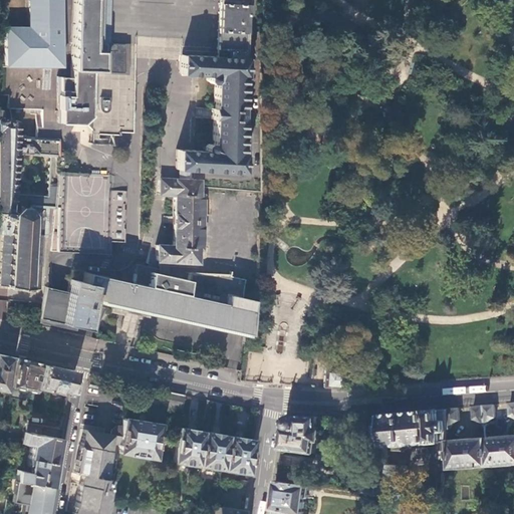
[(0,65),(4,66),(4,64),(6,64),(4,93),(9,94),(7,107),(16,107),(22,108),(25,108),(42,109),(41,117),(58,118),(59,76),(59,66),(61,66),(61,64),(61,0),(28,0),(28,27),(0,27),(0,65)]
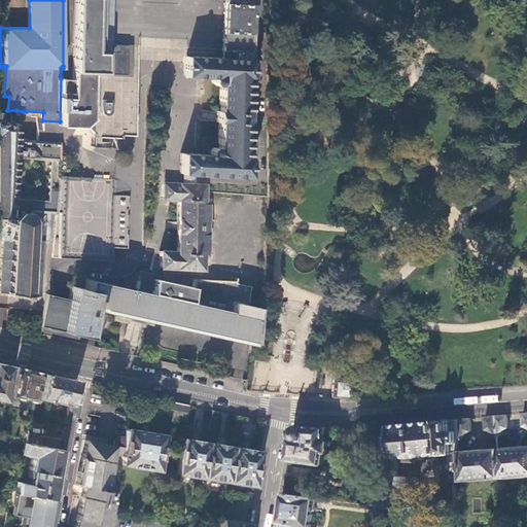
[(84,126),(91,133),(91,136),(117,138),(117,135),(133,136),(136,80),(137,60),(138,44),(96,41),(98,0),(223,0),(221,41),(221,49),(221,58),(186,56),(185,56),(184,62),(183,75),(204,76),(214,77),(213,78),(213,82),(215,84),(218,84),(220,83),(218,110),(216,110),(216,116),(216,121),(217,121),(216,148),(215,147),(212,147),(208,150),(209,153),(210,154),(198,153),(179,152),(178,173),(180,173),(180,183),(162,182),(161,199),(170,199),(177,199),(176,221),(176,225),(176,230),(175,251),(167,250),(157,250),(157,267),(199,269),(200,254),(203,254),(205,200),(202,199),(203,185),(185,184),(186,173),(244,176),(245,156),(243,156),(248,78),(250,79),(251,59),(231,58),(231,50),(250,51),(252,14),(253,4),(252,4),(252,0),(76,0),(73,78),(66,78),(61,78),(60,121),(60,126),(65,126),(83,127),(84,126)]
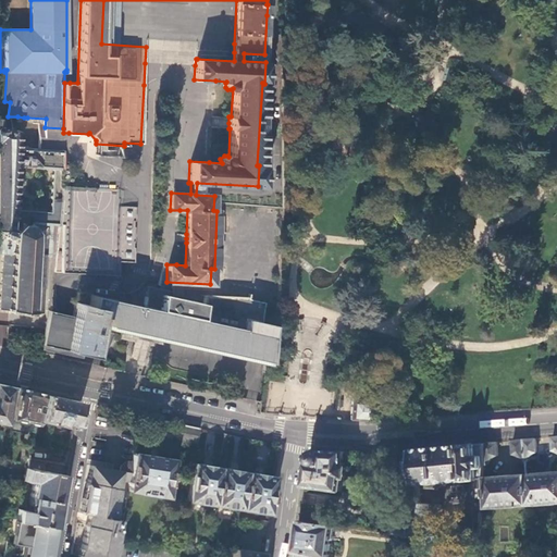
[(148,63),(147,78),(160,79),(161,64),(148,63)]
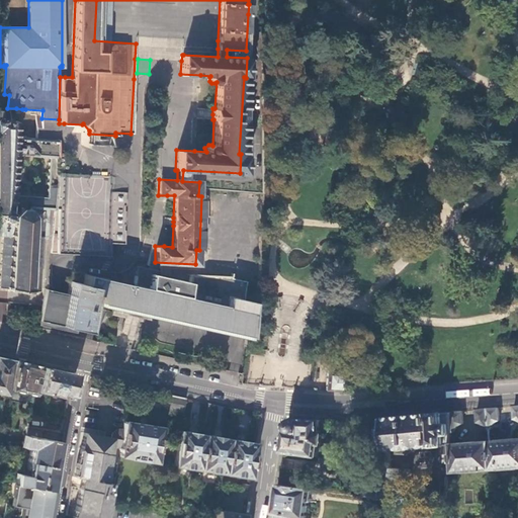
[(2,119),(0,116),(0,203),(17,205),(20,205),(29,205),(48,207),(48,209),(55,210),(58,184),(58,172),(59,140),(36,139),(15,137),(17,121),(14,120),(14,118),(8,118),(8,121),(2,121),(2,119)]
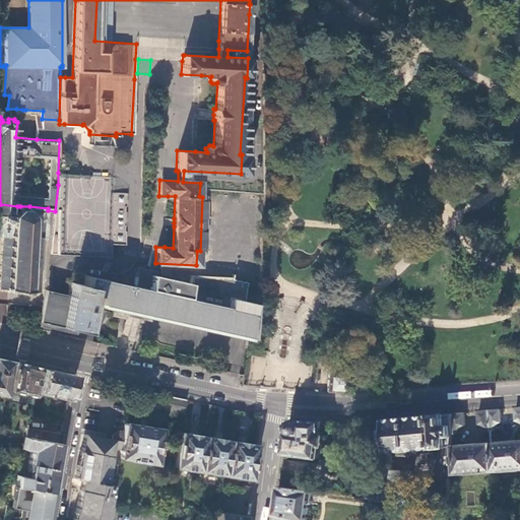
[(111,176),(58,173),(58,185),(55,211),(51,254),(111,258),(111,244),(117,244),(125,244),(126,231),(125,231),(125,225),(126,225),(127,211),(126,211),(126,205),(127,206),(128,192),(110,191),(111,186),(111,176)]
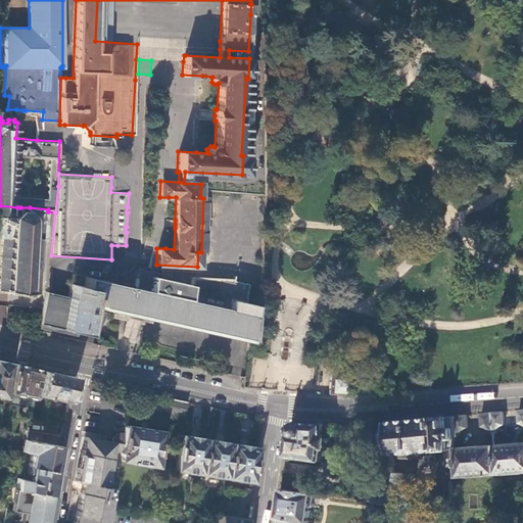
[(17,207),(0,205),(0,236),(1,236),(2,235),(1,223),(0,222),(0,214),(8,215),(8,217),(9,217),(9,215),(11,215),(13,217),(18,211),(17,207)]
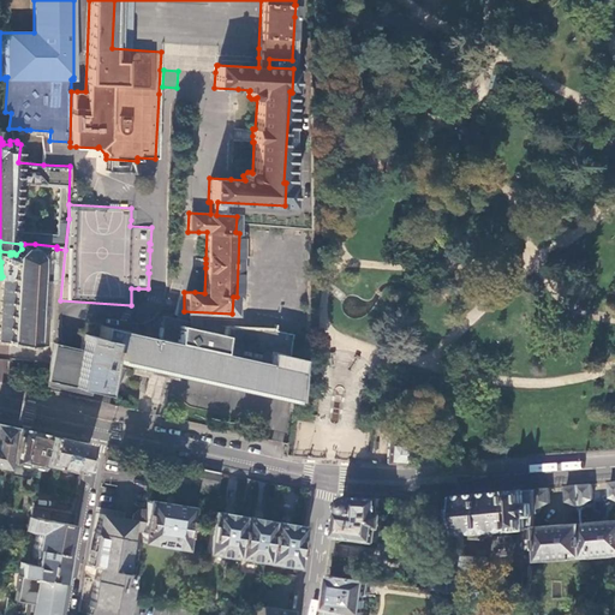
[(54,282),(57,249),(57,246),(35,244),(34,248),(24,248),(24,244),(21,244),(22,249),(16,255),(13,252),(11,252),(11,255),(10,255),(9,262),(12,263),(12,266),(13,266),(12,278),(3,276),(1,278),(0,296),(0,340),(7,341),(6,345),(9,345),(10,342),(11,342),(11,341),(29,344),(30,345),(30,347),(33,347),(33,344),(42,345),(47,300),(49,282),(54,282)]
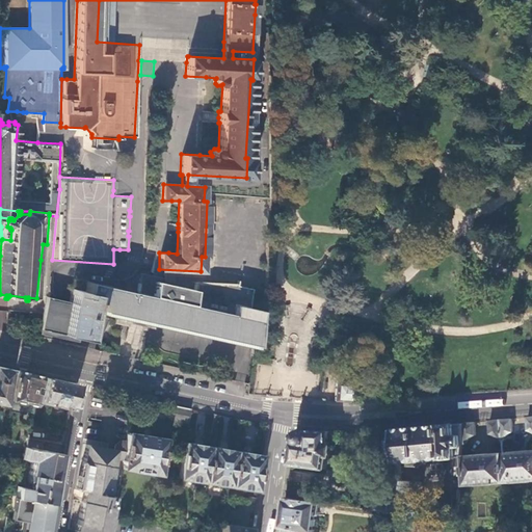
[(0,225),(1,227),(2,239),(10,240),(11,230),(10,230),(10,228),(7,227),(8,220),(8,218),(0,217),(0,225)]
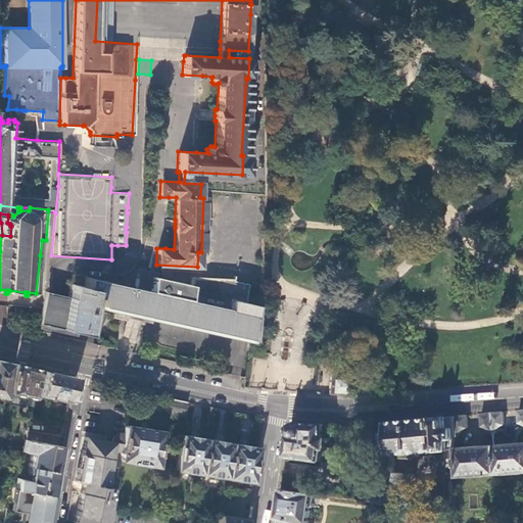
[(75,331),(84,333),(92,301),(99,303),(98,304),(139,313),(250,338),(255,303),(242,300),(246,283),(232,280),(232,279),(192,276),(190,283),(168,278),(168,279),(142,274),(138,273),(137,277),(134,286),(95,278),(94,279),(85,277),(83,286),(69,283),(66,296),(59,295),(44,292),(41,307),(38,327),(74,335),(75,331)]
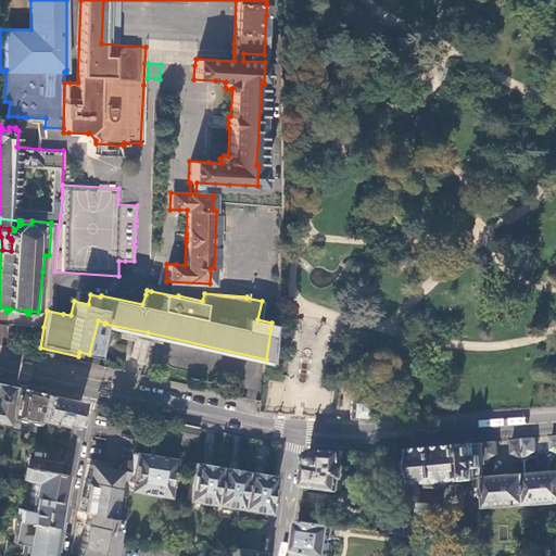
[(342,382),(367,386),(367,378),(343,375),(342,382)]
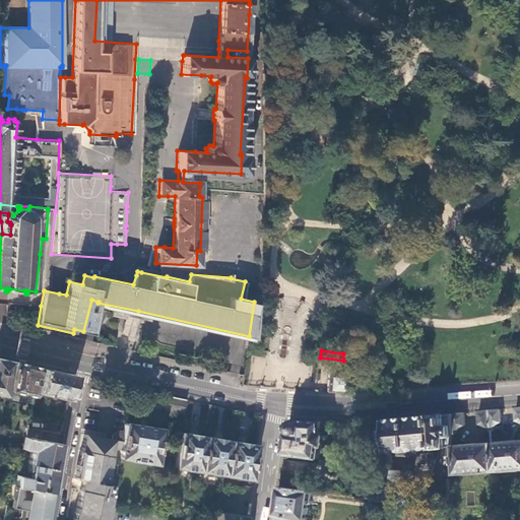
[(0,394),(4,395),(11,361),(0,358),(0,394)]
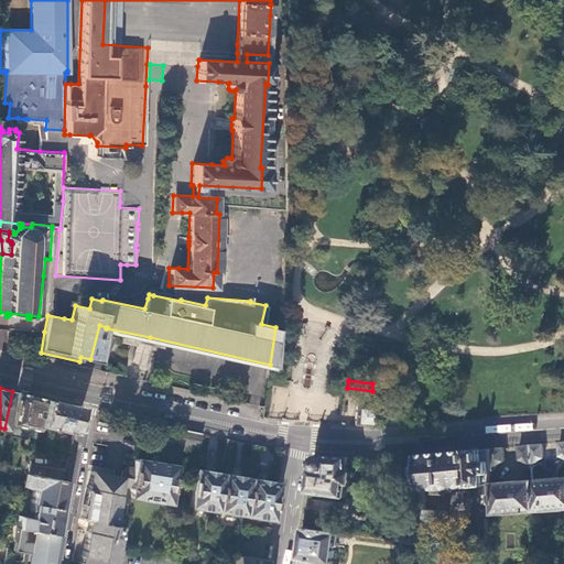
[(44,398),(17,392),(11,424),(36,430),(38,425),(44,398)]
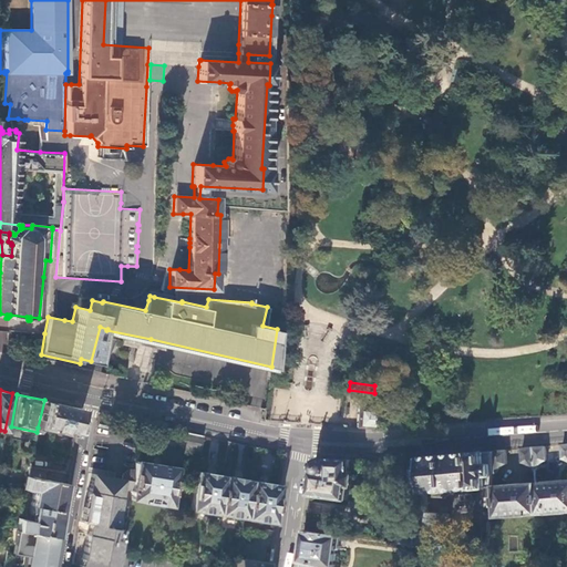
[(81,409),(44,400),(38,428),(75,435),(79,421),(78,421),(81,409)]
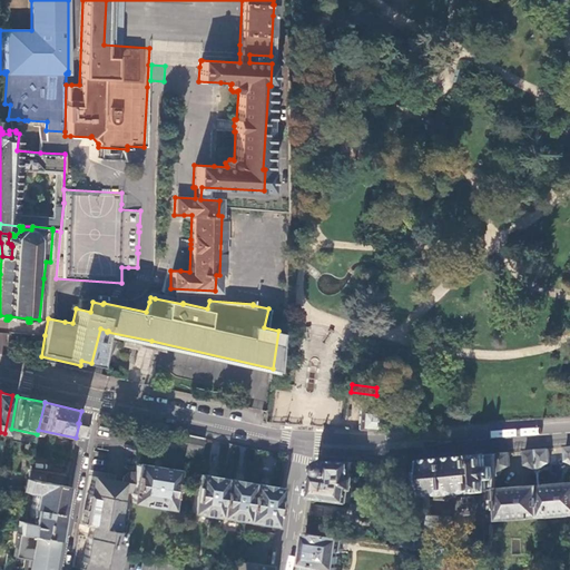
[(362,430),(375,431),(377,410),(361,408),(357,429),(357,430),(362,430)]
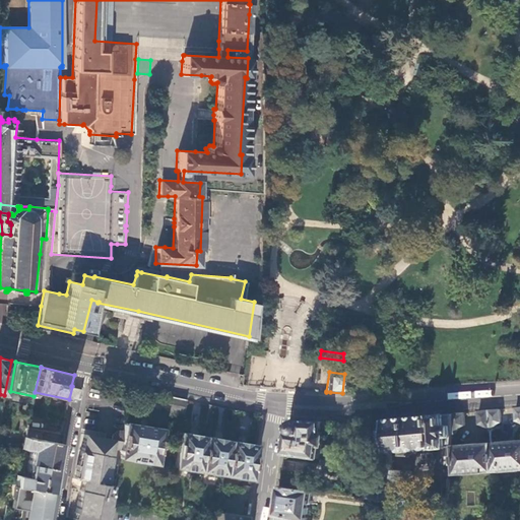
[(166,409),(184,413),(186,399),(169,395),(166,409)]
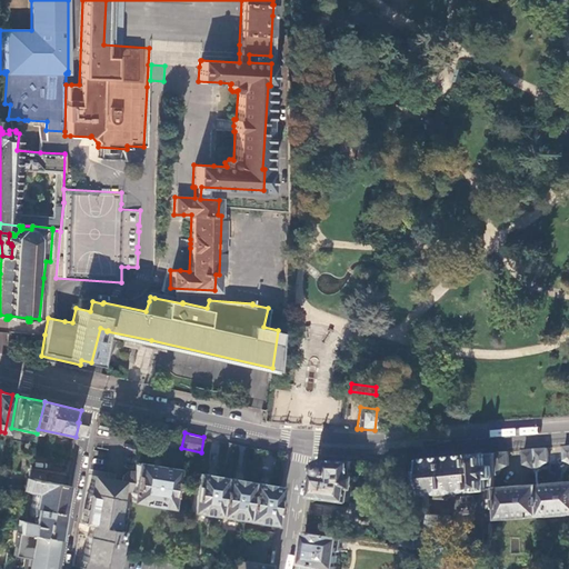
[(537,449),(539,471),(540,468),(541,467),(542,466),(546,463),(549,461),(550,461),(548,448),(537,449)]
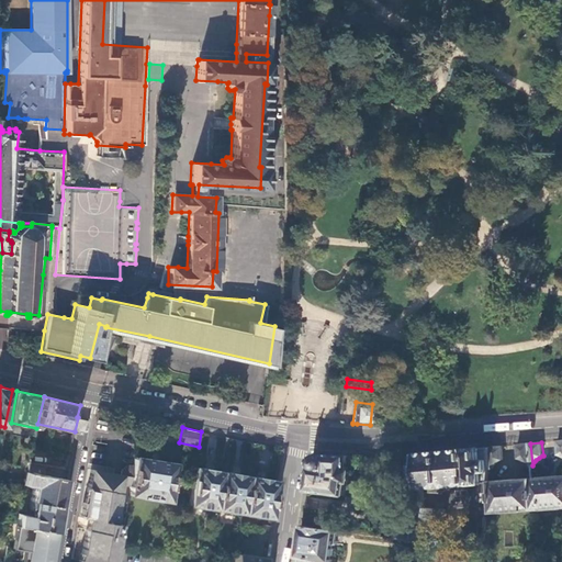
[(531,463),(532,465),(530,444),(519,444),(519,459),(521,459),(524,459),(526,460),(528,461),(529,462),(531,463)]
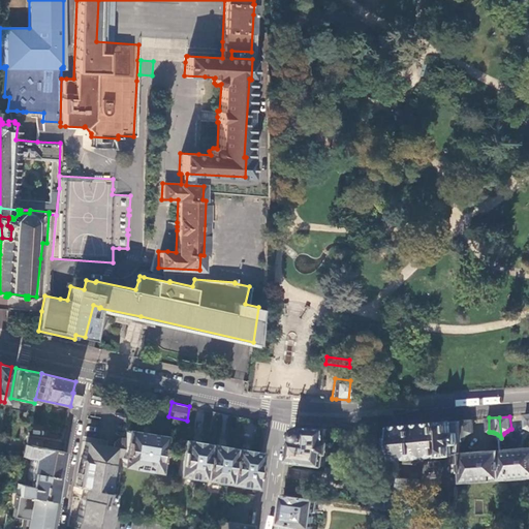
[(462,421),(463,441),(464,442),(465,440),(466,439),(467,438),(468,436),(469,435),(470,434),(472,433),(474,433),(474,419),(462,421)]
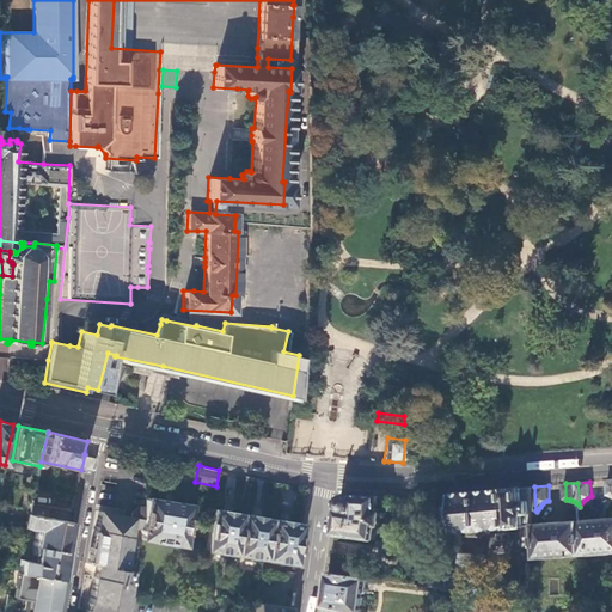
[(460,532),(533,526),(536,510),(534,487),(501,489),(457,493),(460,532)]
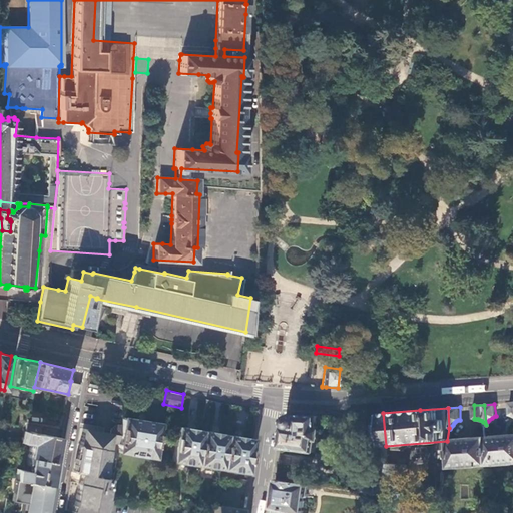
[(318,429),(321,416),(305,415),(294,414),(292,414),(292,415),(289,416),(288,417),(287,418),(286,419),(286,420),(285,421),(281,448),(297,450),(297,449),(315,452),(316,439),(319,440),(321,429),(318,429)]
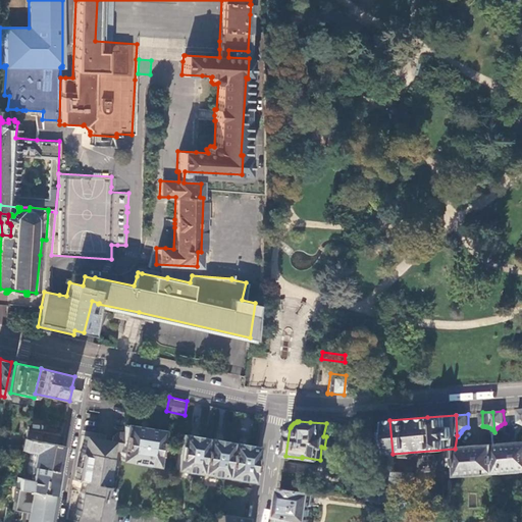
[(77,492),(72,521),(103,521),(109,489),(105,488),(110,458),(109,458),(111,451),(121,453),(120,460),(156,465),(162,431),(125,424),(124,433),(120,432),(113,437),(112,441),(102,440),(96,439),(83,437),(74,482),(81,483),(80,492),(77,492)]
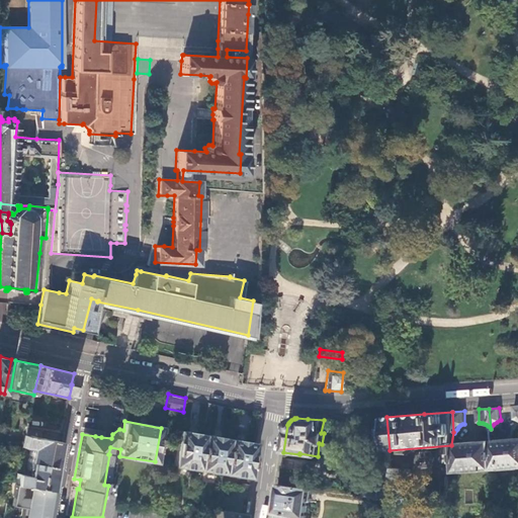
[(41,430),(26,427),(24,434),(40,437),(41,430)]
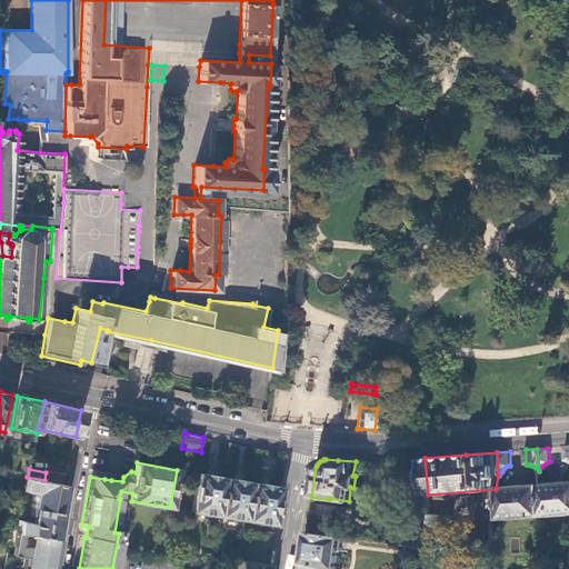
[(198,472),(192,511),(219,516),(225,477),(198,472)]
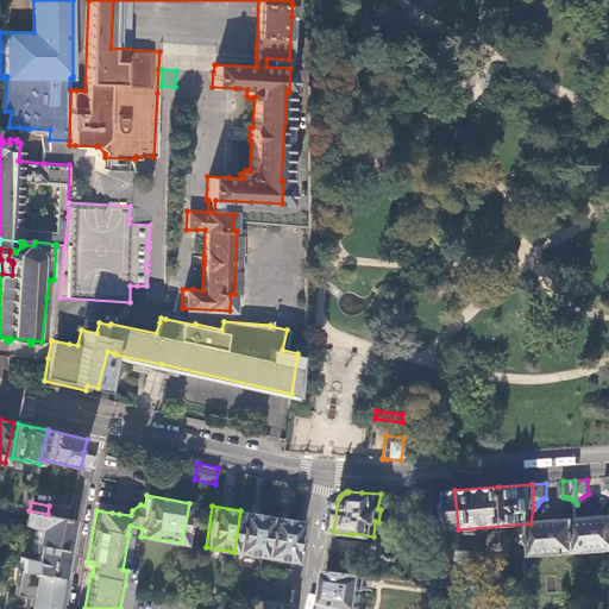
[(71,519),(48,514),(29,510),(26,525),(37,527),(31,559),(22,557),(19,567),(62,576),(71,519)]
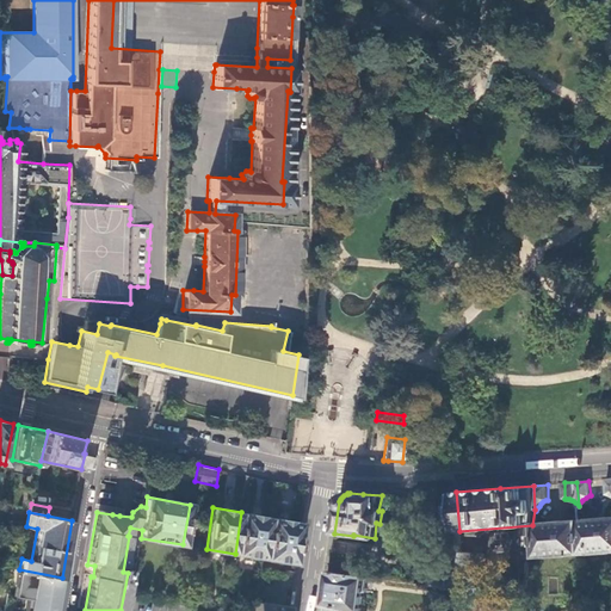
[(241,512),(235,554),(264,559),(271,518),(241,512)]
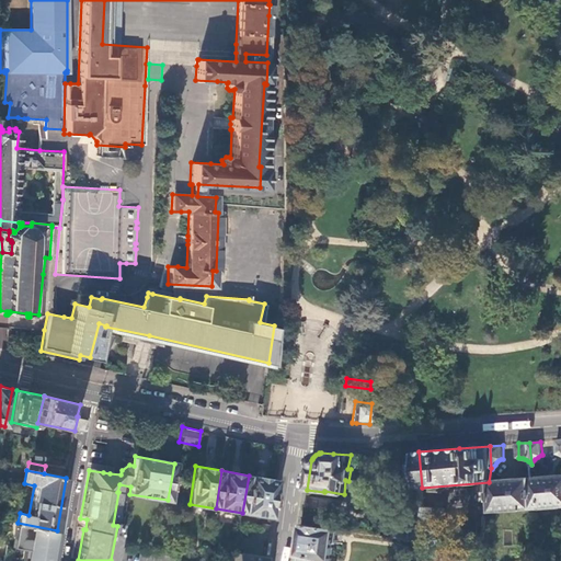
[(560,505),(560,474),(541,477),(541,478),(531,478),(534,508),(560,505)]
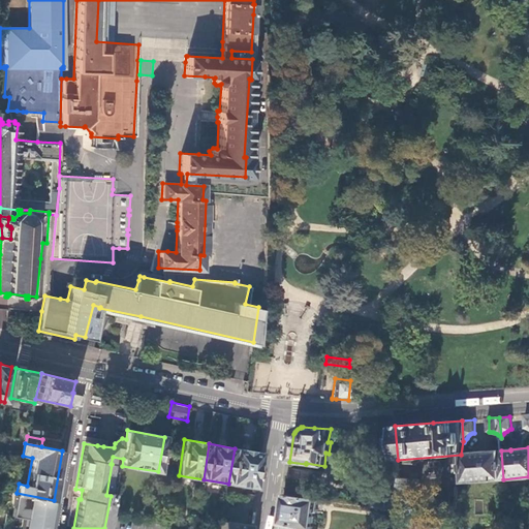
[(235,448),(228,484),(254,488),(259,453),(235,448)]
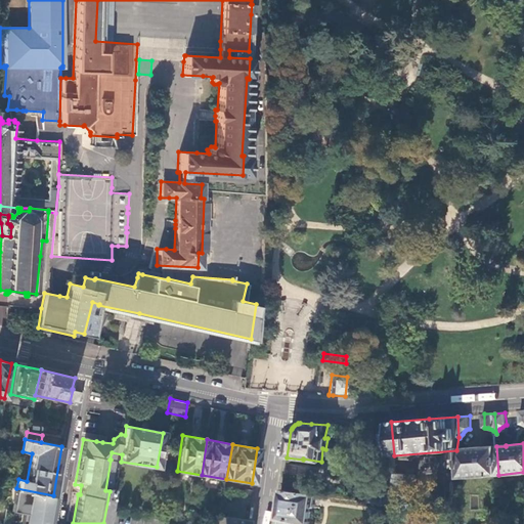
[(498,475),(496,446),(487,447),(470,448),(470,449),(459,450),(459,451),(461,478),(498,475)]
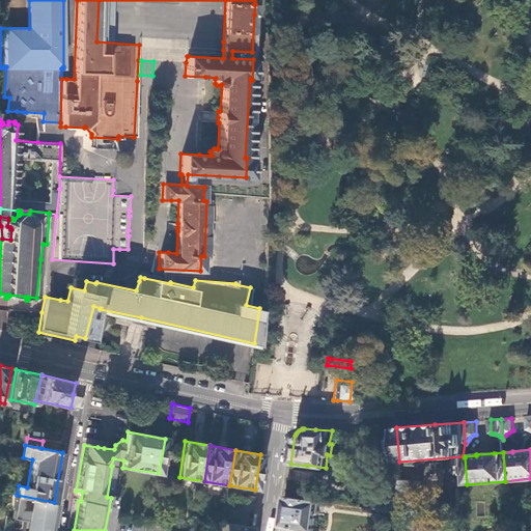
[(398,497),(397,511),(395,530),(413,530),(414,530),(418,530),(421,481),(400,479),(398,497)]
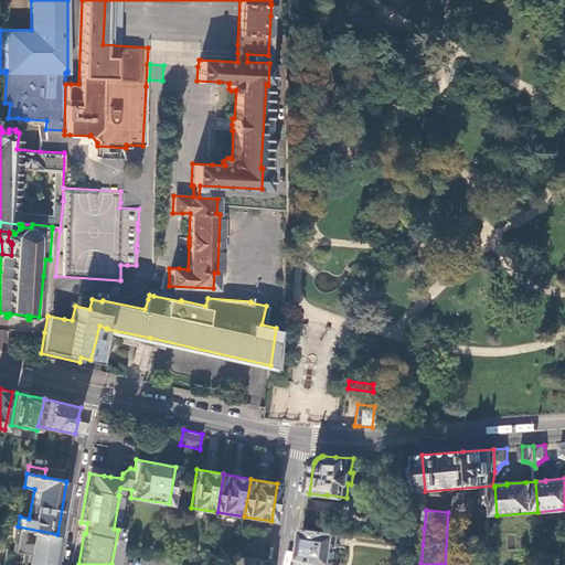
[(0,564),(51,564),(57,534),(18,526),(7,525),(0,560),(0,564)]
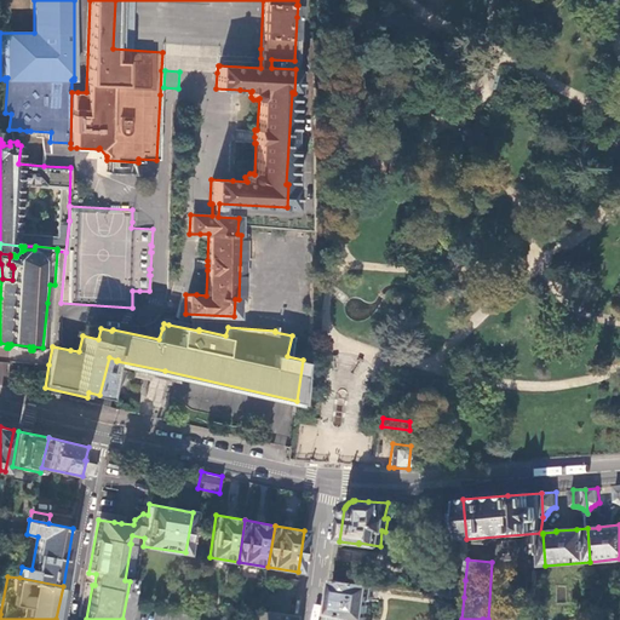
[(434,592),(442,593),(443,578),(436,577),(434,592)]
